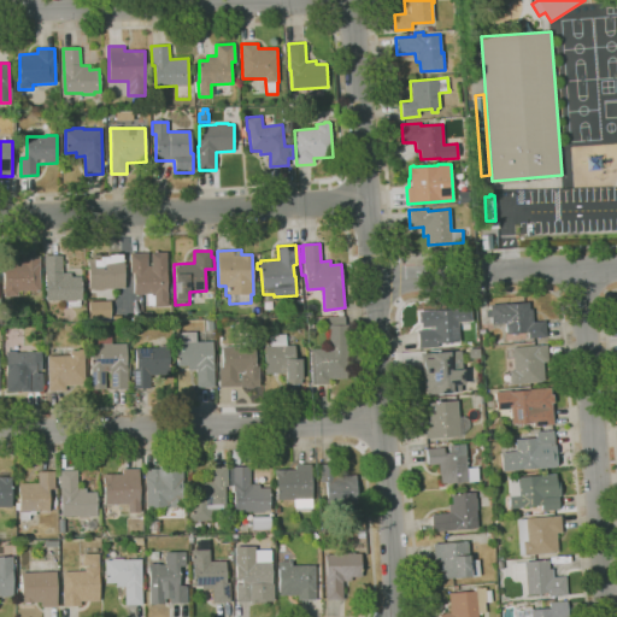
[(154,306),(154,305),(147,305),(147,294),(134,294),(134,272),(131,272),(130,253),(148,252),(148,266),(152,266),(151,252),(166,252),(168,292),(168,306),(154,306)]
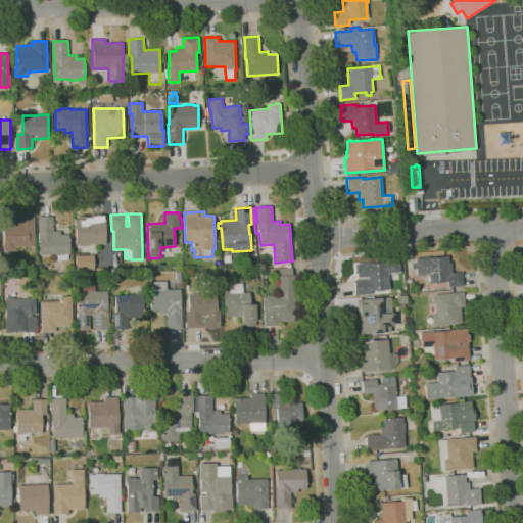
[(75,245),(75,220),(78,220),(78,216),(85,216),(104,216),(104,221),(105,221),(105,244),(75,245)]
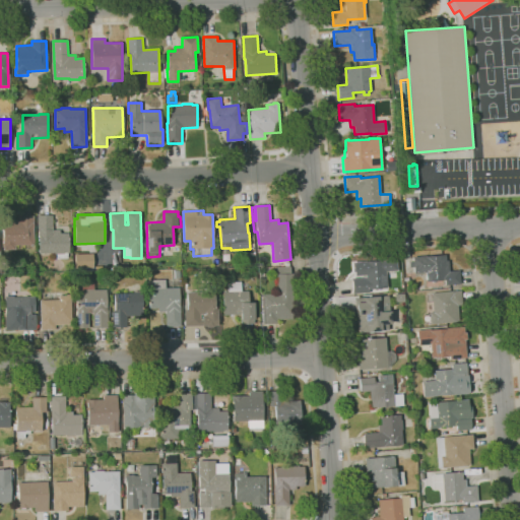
[(4,250),(3,220),(19,220),(19,216),(34,215),(35,245),(13,245),(14,249),(8,249),(8,250),(4,250)]
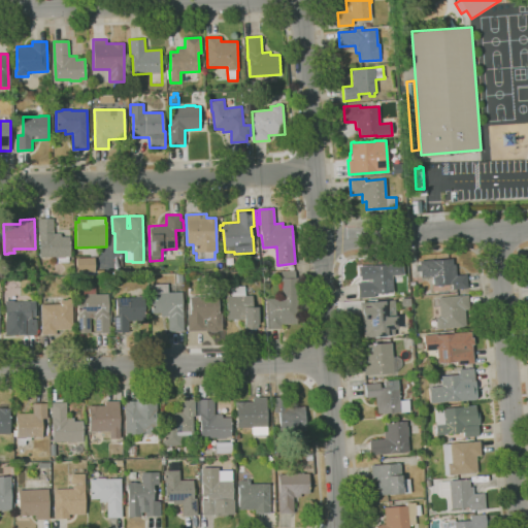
[(56,263),(56,257),(40,257),(38,220),(54,219),(54,234),(61,234),(61,237),(70,237),(70,257),(68,257),(69,262),(56,263)]
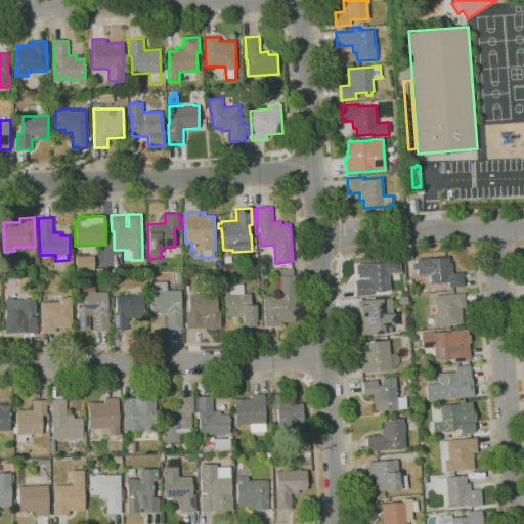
[(94,273),(78,273),(78,270),(76,270),(76,256),(94,256),(94,273)]
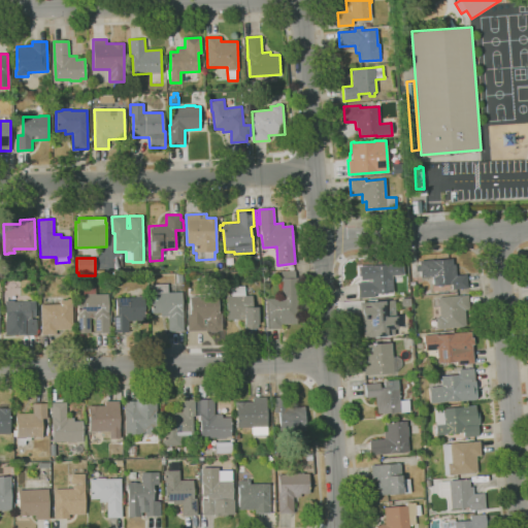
[(453,290),(452,285),(441,286),(441,287),(439,287),(439,286),(433,286),(433,276),(421,277),(420,261),(455,258),(457,275),(467,274),(468,289),(453,290)]
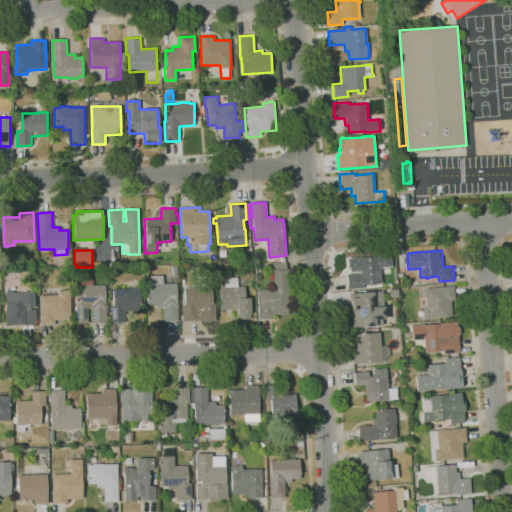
[(348,289),(347,274),(360,273),(360,272),(350,272),(350,268),(348,268),(347,258),(391,255),(391,266),(380,267),(381,284),(364,285),(364,288),(348,289)]
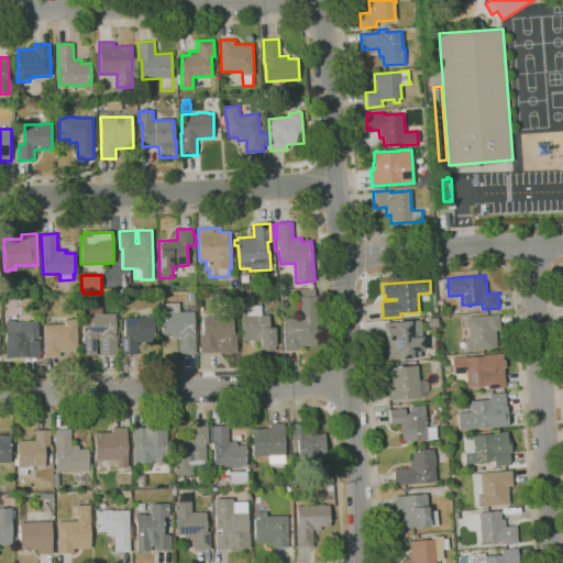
[(285,351),(284,319),(300,318),(300,316),(299,316),(299,297),(300,297),(299,289),(315,288),(316,296),(317,296),(318,345),(300,345),(300,351),(285,351)]
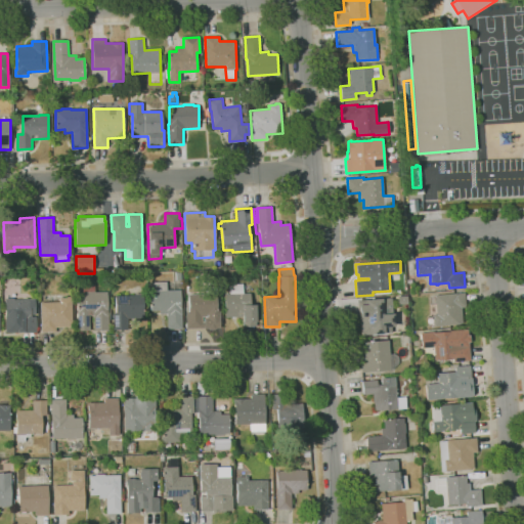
[(168,330),(167,313),(160,314),(160,310),(150,311),(150,291),(151,291),(150,282),(167,281),(167,291),(180,290),(180,308),(181,308),(182,329),(168,330)]
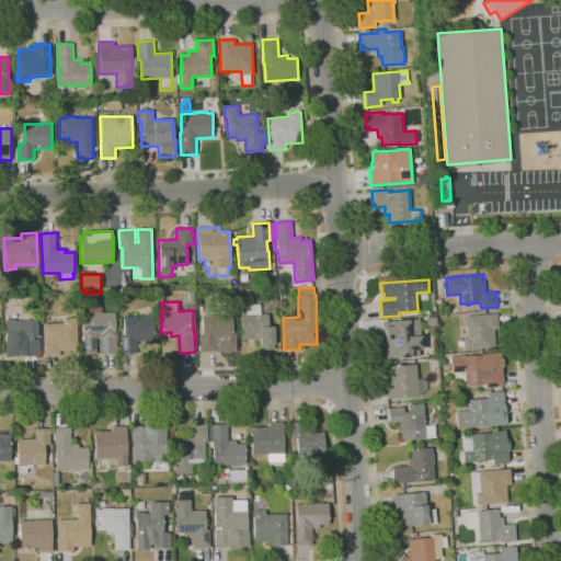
[(101,354),(100,338),(98,339),(98,338),(95,338),(95,354),(83,354),(82,328),(82,313),(88,313),(88,312),(89,312),(88,305),(102,304),(102,312),(115,312),(115,331),(116,331),(116,354),(101,354)]
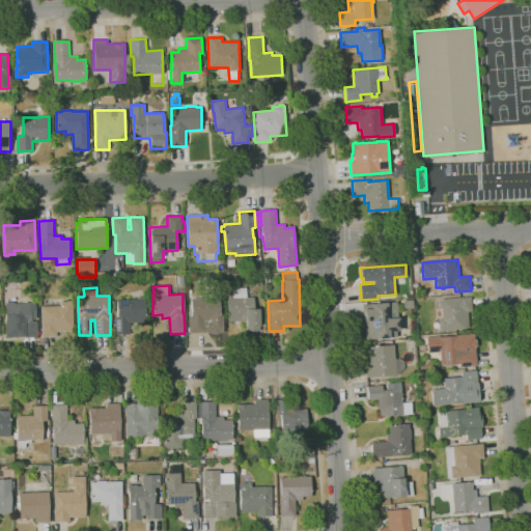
[(246,331),(246,322),(228,322),(227,298),(232,298),(232,288),(246,287),(246,298),(254,297),(254,309),(259,308),(260,331),(246,331)]
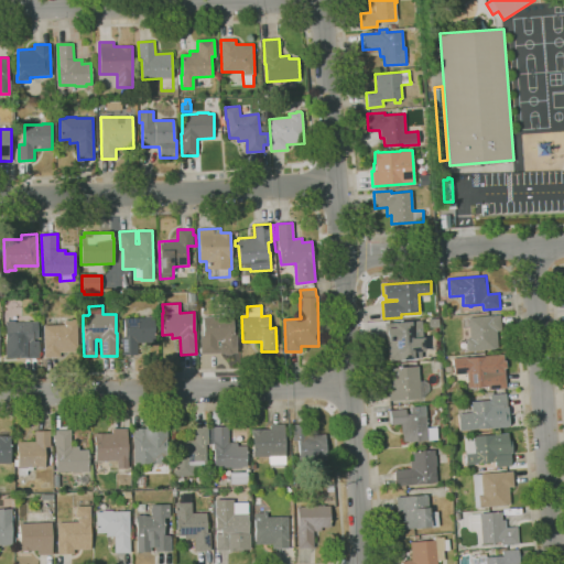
[(201,354),(201,336),(204,336),(203,316),(223,316),(223,308),(234,308),(234,335),(237,335),(237,353),(234,354),(231,355),(226,355),(224,354),(201,354)]
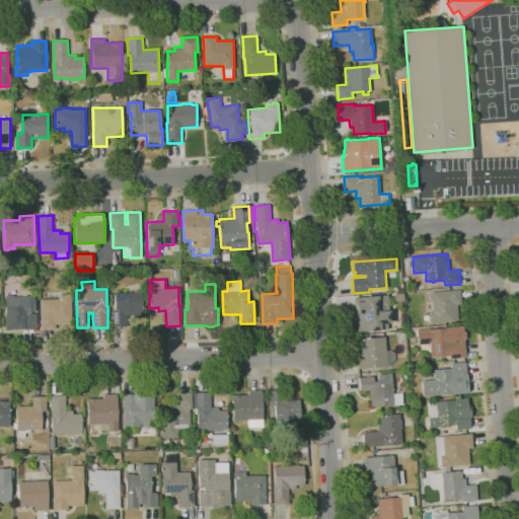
[(430,323),(429,311),(433,311),(431,292),(460,290),(461,304),(457,305),(458,321),(430,323)]
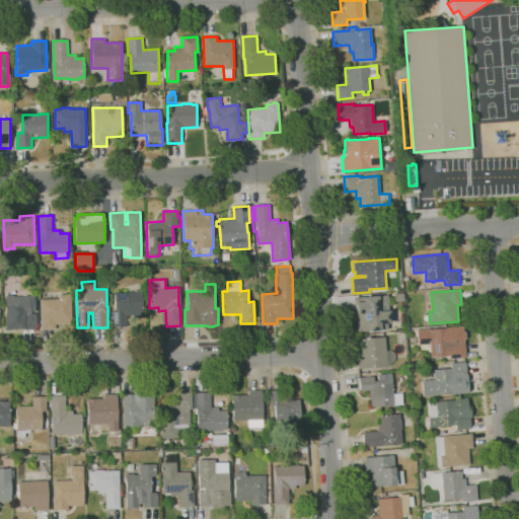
[(113,327),(112,310),(115,310),(114,293),(133,292),(133,291),(142,291),(143,315),(127,315),(127,326),(113,327)]
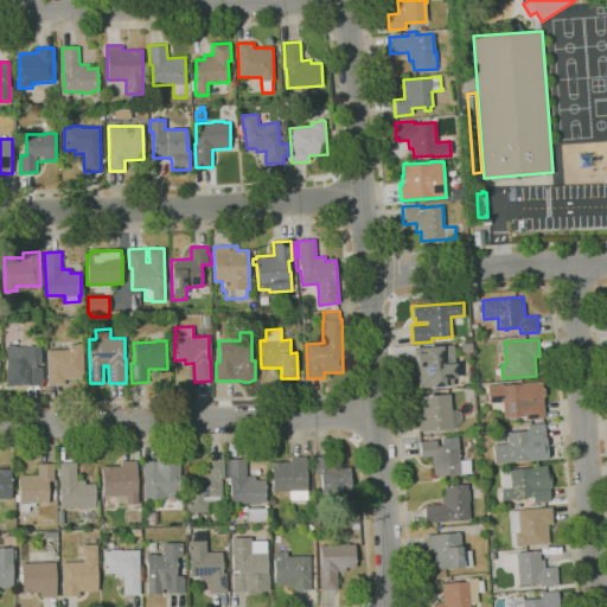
[(461,353),(461,343),(472,343),(472,353),(461,353)]
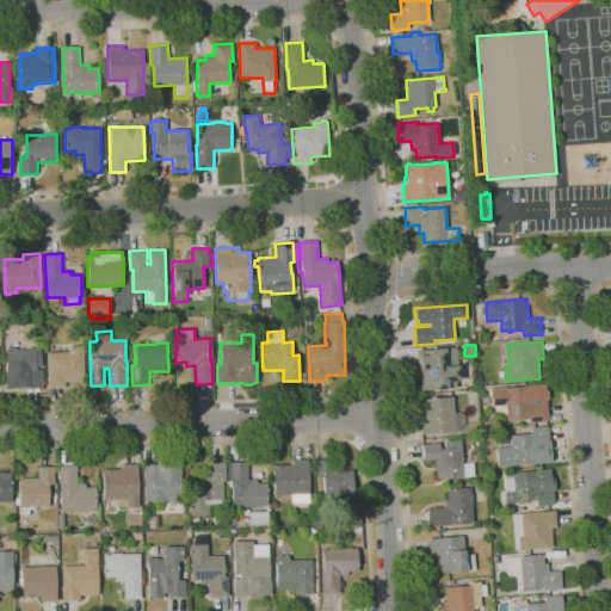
[(48,388),(47,353),(69,352),(69,347),(78,347),(78,346),(82,346),(82,347),(84,381),(65,382),(66,387),(48,388)]
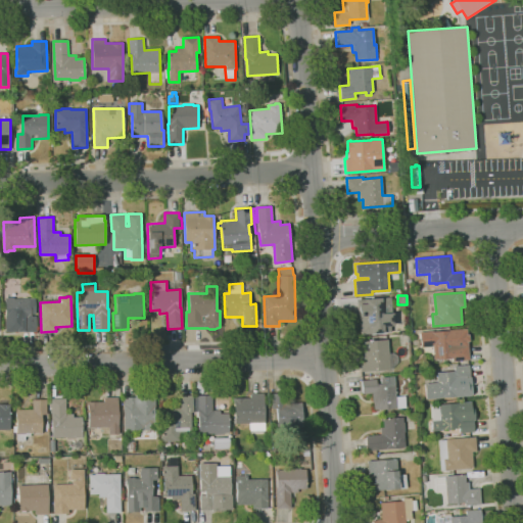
[(24,332),(5,332),(5,320),(5,298),(13,297),(13,298),(35,298),(36,315),(31,315),(31,317),(36,316),(37,332),(24,332)]
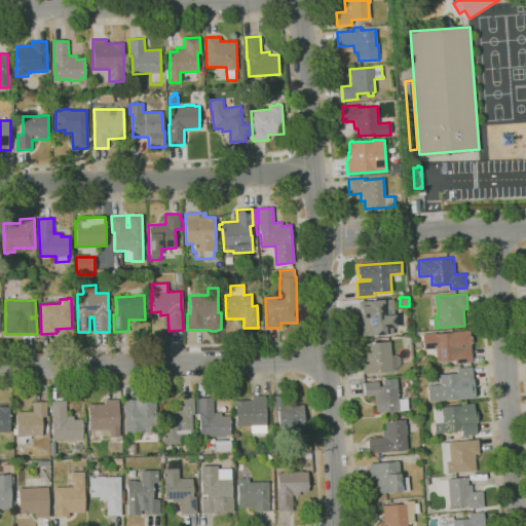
[(363,336),(362,317),(360,317),(359,301),(393,299),(395,314),(396,328),(392,328),(392,334),(363,336)]
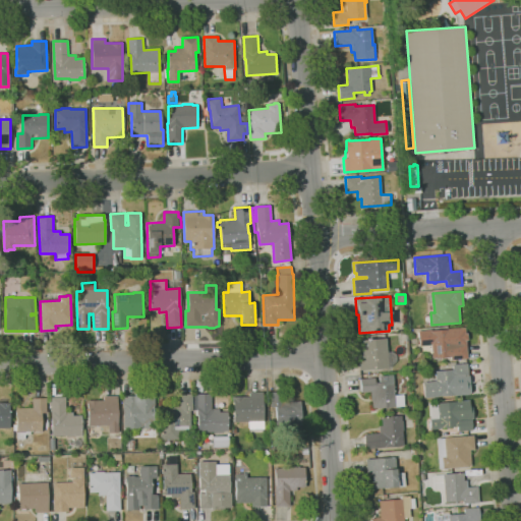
[(451,360),(451,357),(432,358),(431,345),(419,346),(418,331),(431,330),(431,331),(447,330),(447,329),(465,328),(465,334),(467,333),(468,341),(466,341),(467,359),(451,360)]
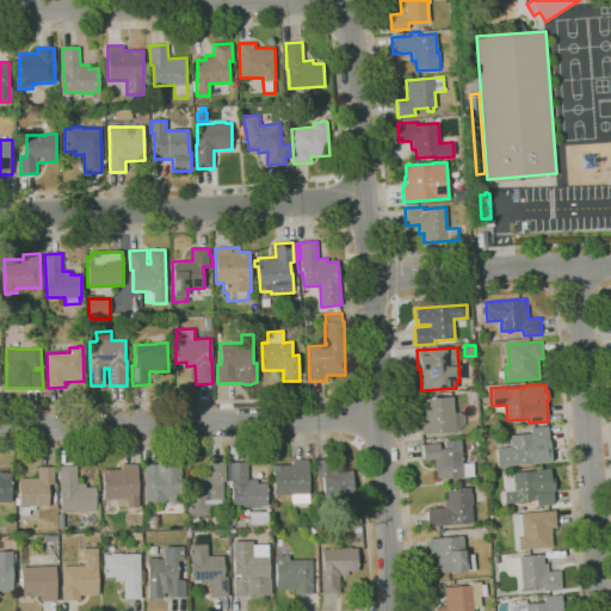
[(457,431),(456,431),(456,432),(421,434),(420,418),(425,418),(423,397),(426,397),(426,399),(454,396),(455,413),(461,413),(464,415),(466,424),(457,431)]
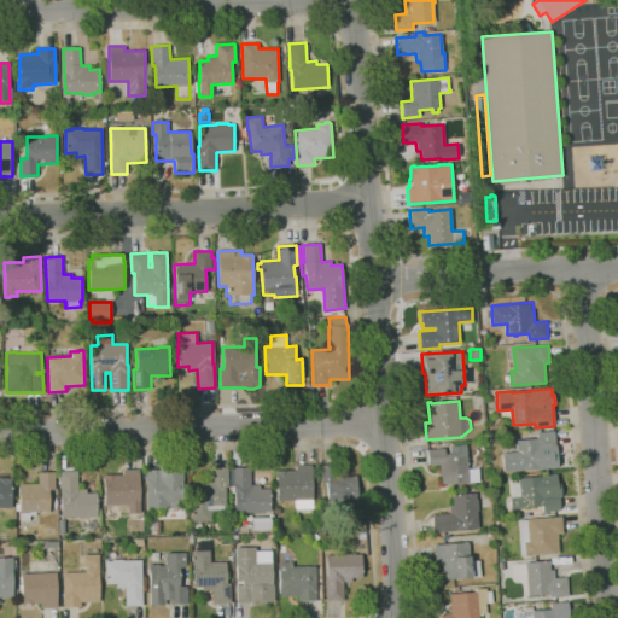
[(503,472),(502,453),(517,452),(516,439),(537,438),(537,433),(555,431),(557,447),(557,445),(559,467),(503,472)]
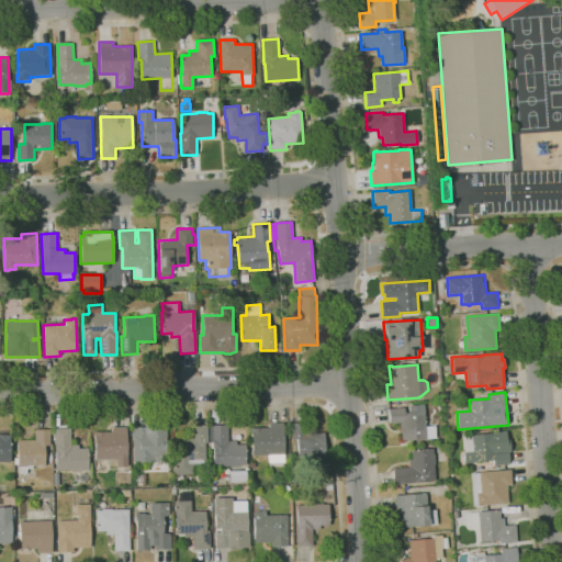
[(401,441),(400,423),(390,424),(389,408),(404,407),(404,408),(407,408),(407,405),(423,404),(423,412),(425,412),(426,426),(435,426),(436,438),(401,441)]
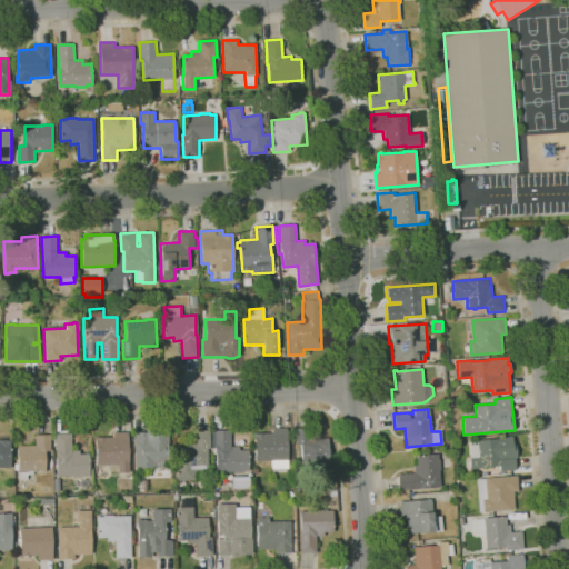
[(280,472),(280,468),(273,468),(272,461),(255,461),(255,437),(253,437),(253,433),(266,432),(266,433),(272,433),(272,429),(287,428),(288,460),(288,472),(280,472)]
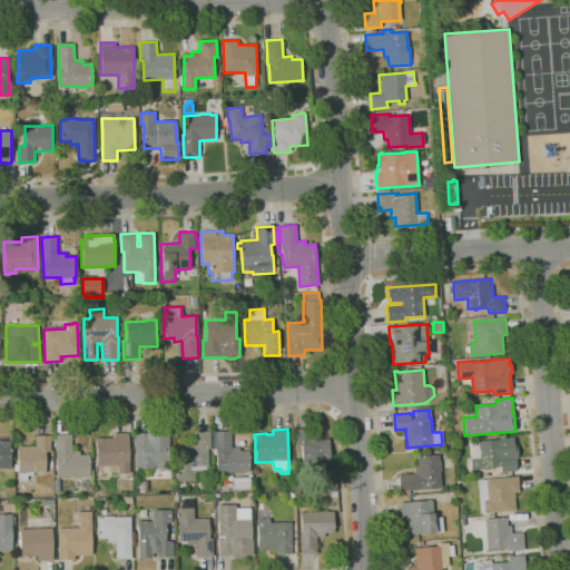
[(321,467),(321,464),(303,465),(302,445),(296,445),(296,429),(311,429),(311,439),(328,439),(330,465),(321,467)]
